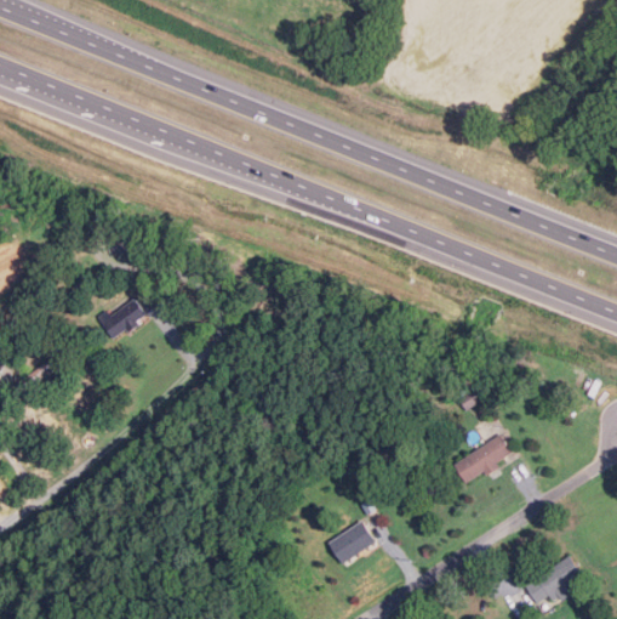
[(91,244),(87,239),(92,236),(90,232),(102,222),(109,231),(91,244)]
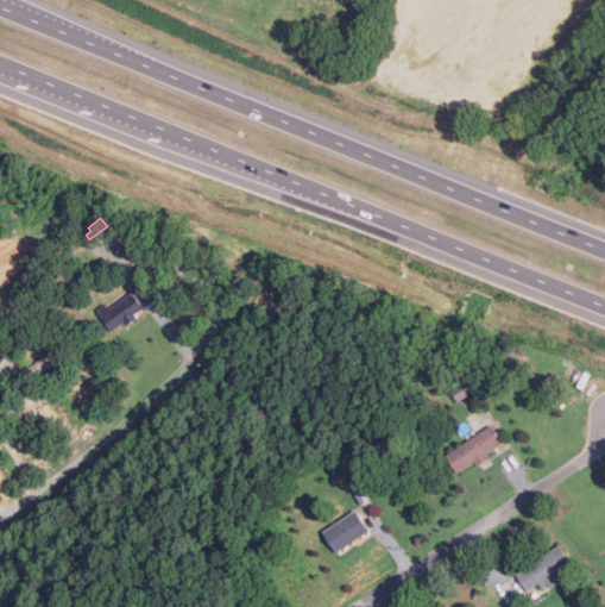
[(158,255),(147,255),(149,245),(159,245),(158,255)]
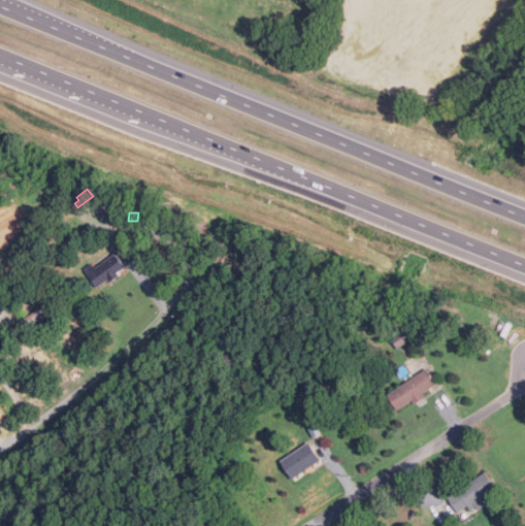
[(36,227),(44,238),(36,244),(28,233),(36,227)]
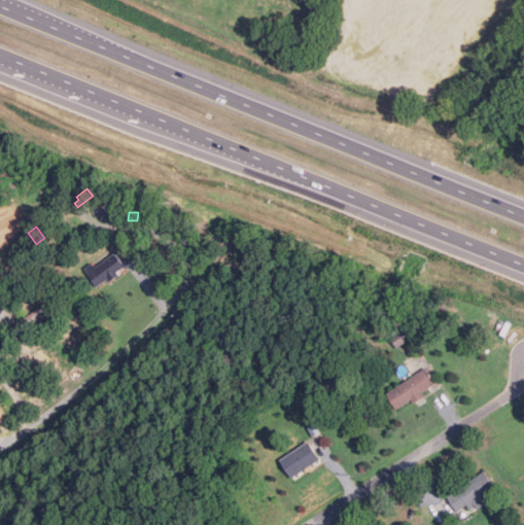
[(124,269),(113,254),(84,276),(96,290),(124,269)]
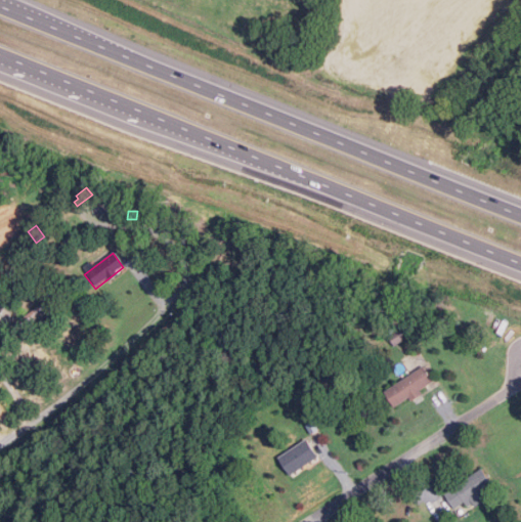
[(14,337),(46,310),(41,303),(8,330),(14,337)]
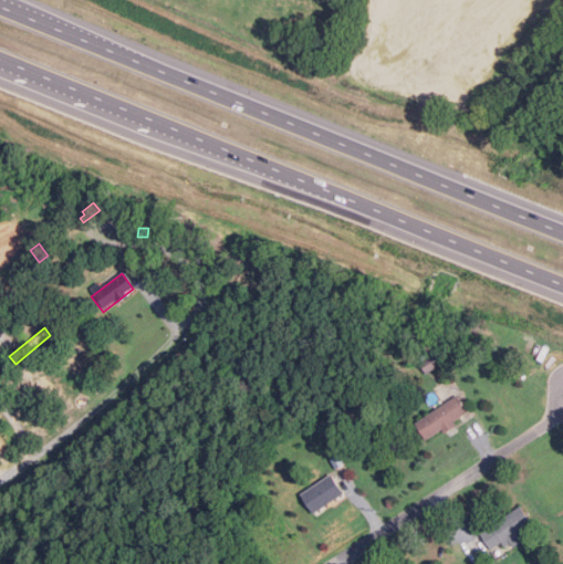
[(437,366),(424,376),(416,364),(419,362),(414,354),(424,347),(437,366)]
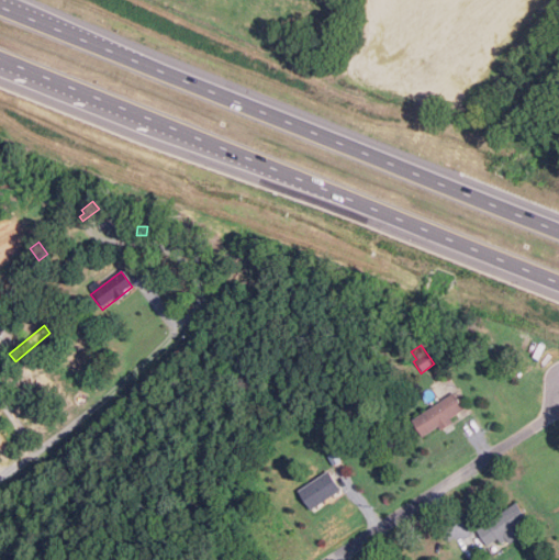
[(410,420),(420,438),(464,413),(454,394),(410,420)]
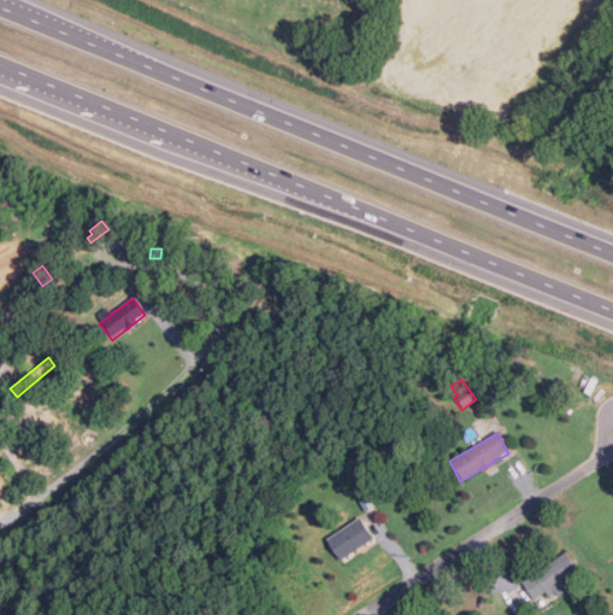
[(372,538),(358,519),(326,542),(340,561),(372,538)]
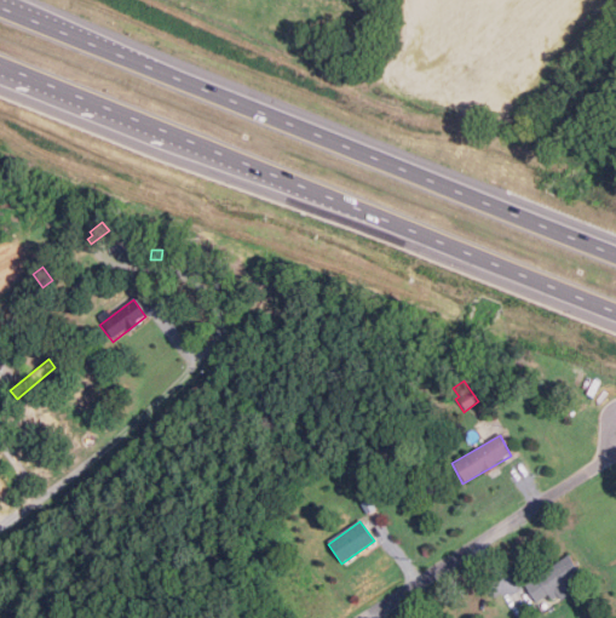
[(536,604),(524,585),(569,555),(582,573),(570,582),(576,590),(562,600),(559,596),(552,601),(548,595),(536,604)]
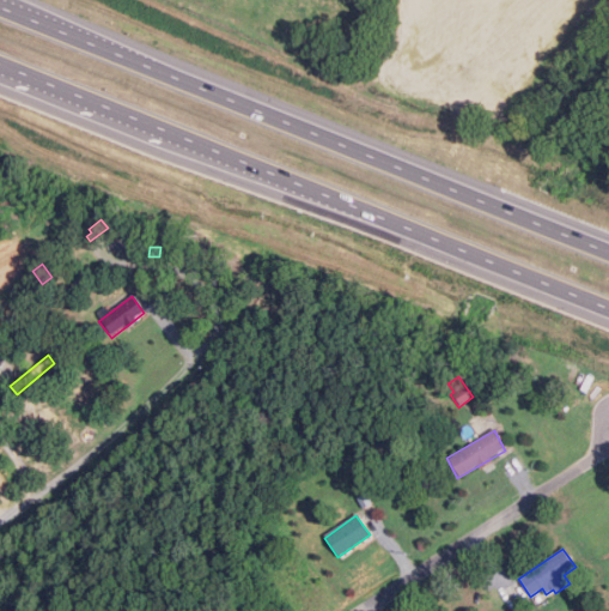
All buildings are outlined.
